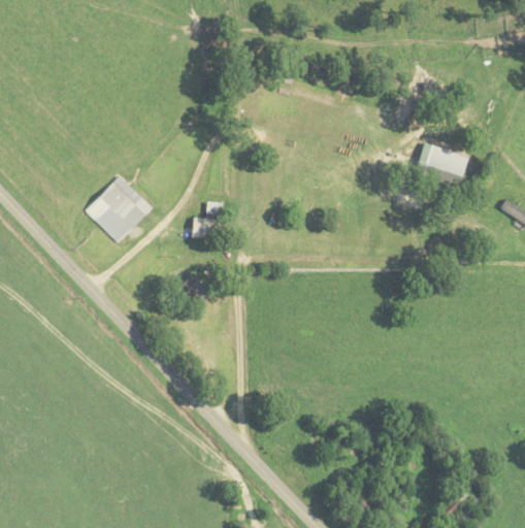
[(466,157),(427,143),(419,168),(430,172),(429,175),(457,186),(466,157)]
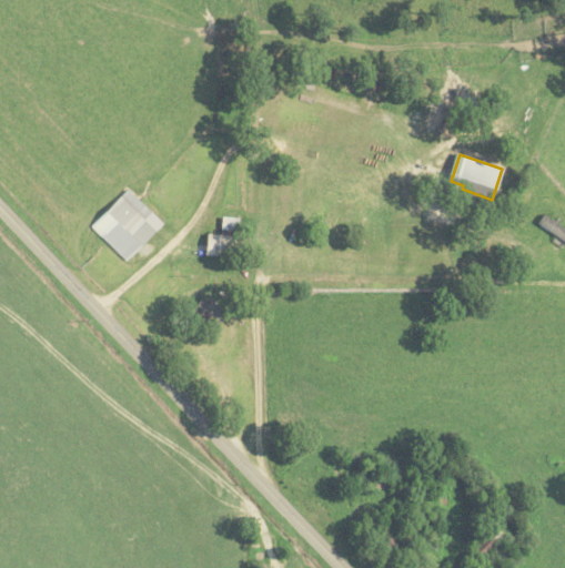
[(163,223),(128,189),(91,226),(128,261),(163,223)]
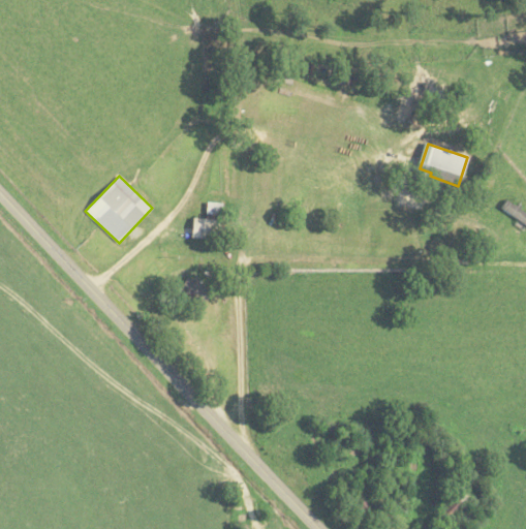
[(525,212),(505,200),(500,209),(525,223),(525,212)]
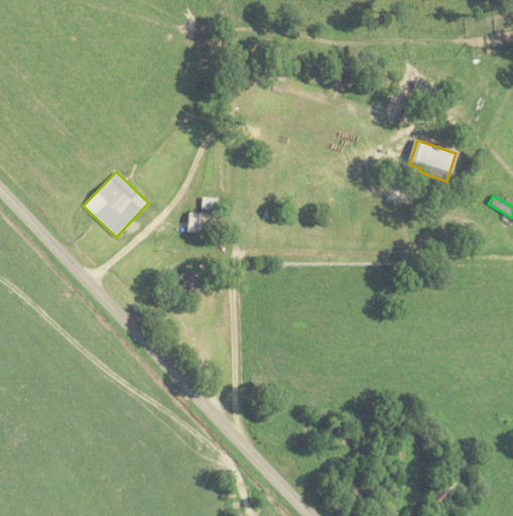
[(217,209),(218,198),(202,198),(202,209),(217,209)]
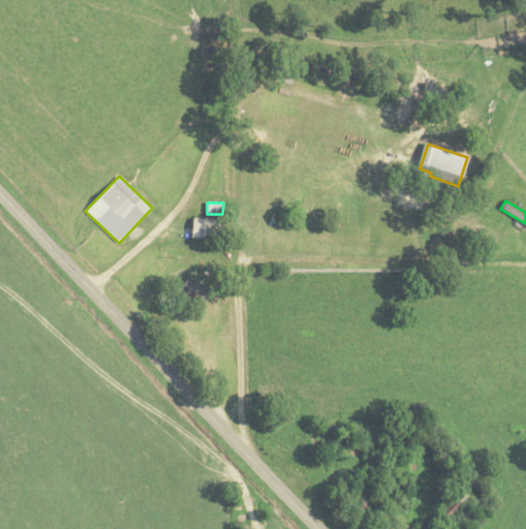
[(192,238),(217,238),(217,219),(192,218),(192,238)]
